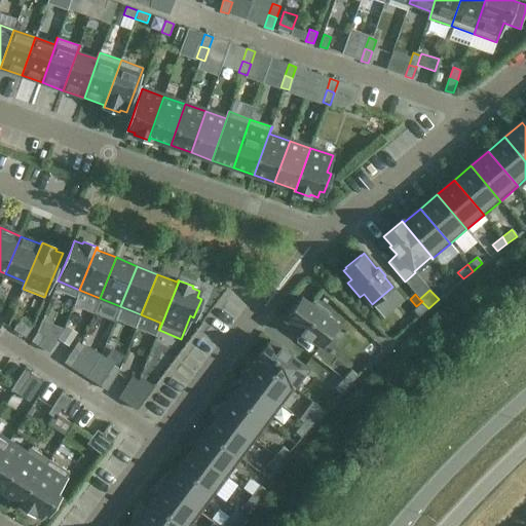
[(311,305),(302,298),(299,301),(288,316),(286,320),(301,332),(300,333),(309,340),(310,338),(321,346),(337,325),(327,317),(330,313),(314,302),(311,305)]
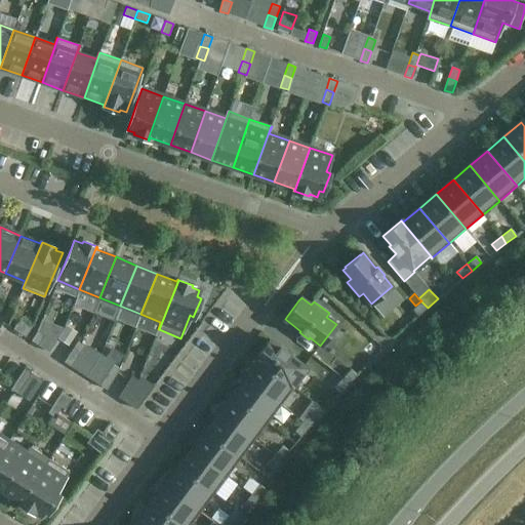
[(428,308),(421,301),(412,310),(418,317),(428,308)]
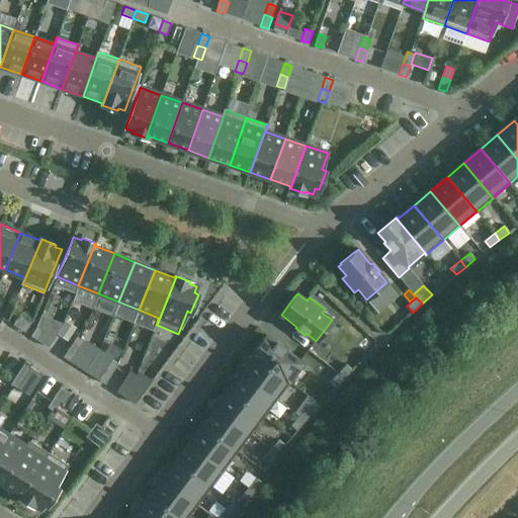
[(18,328),(25,333),(31,323),(24,318),(18,328)]
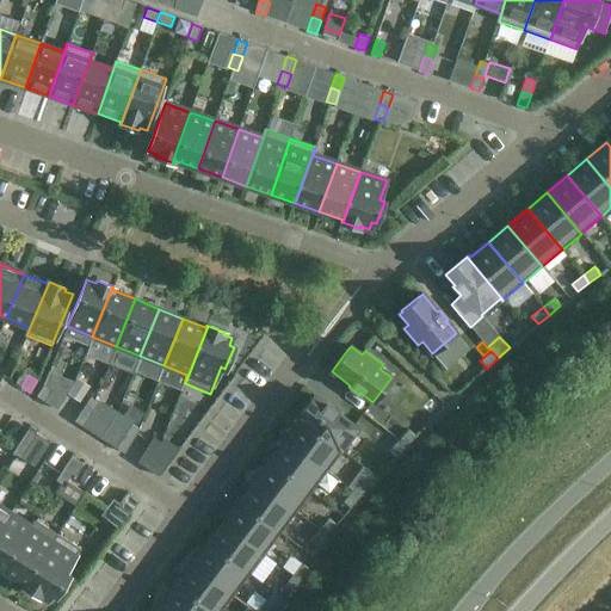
[(68,394),(80,402),(90,387),(78,380),(68,394)]
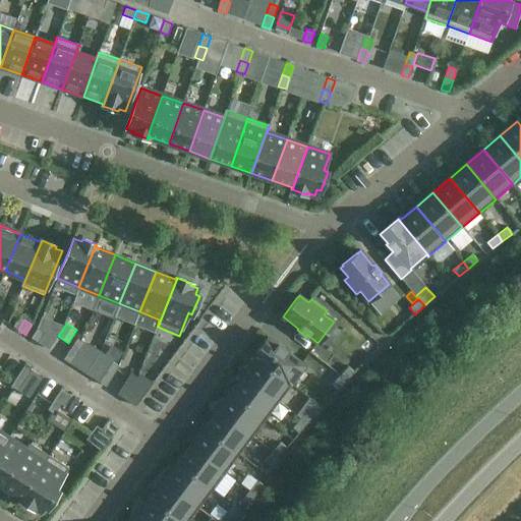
[(38,343),(45,333),(38,328),(31,338),(38,343)]
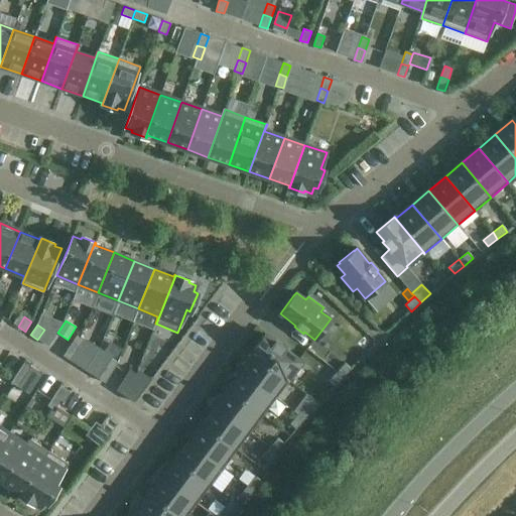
[(274,341),(265,334),(251,352),(289,381),(289,380),(288,379),(301,361),(283,348),(284,346),(275,340),(274,341)]
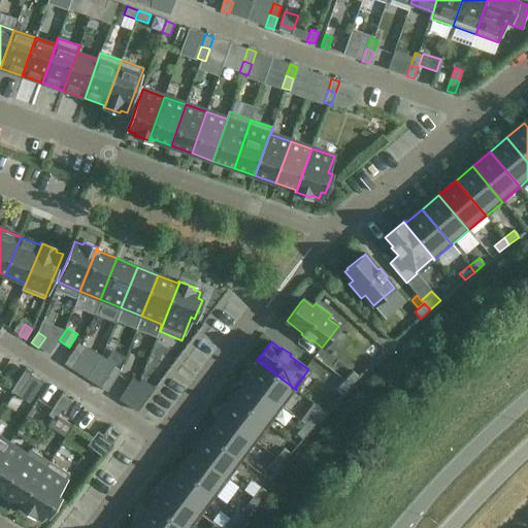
[(78,358),(85,348),(78,343),(71,354),(78,358)]
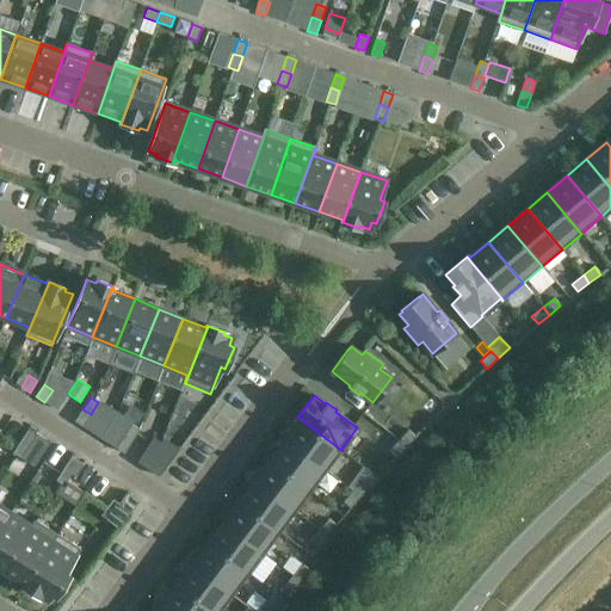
[(99,401),(98,402),(91,414),(82,426),(97,436),(113,411),(99,401)]
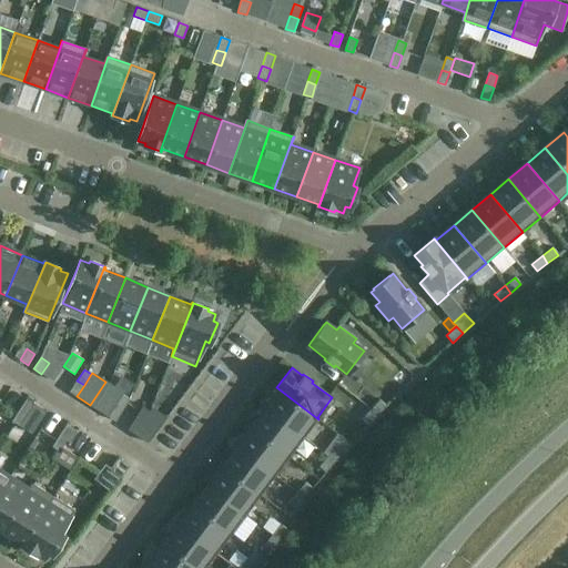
[(77,396),(84,385),(77,381),(69,392),(77,396)]
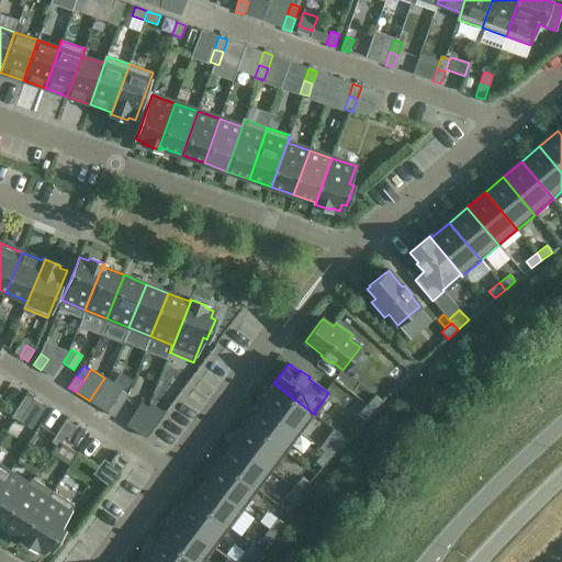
[(112,382),(97,405),(107,413),(114,402),(121,390),(122,389),(112,382)]
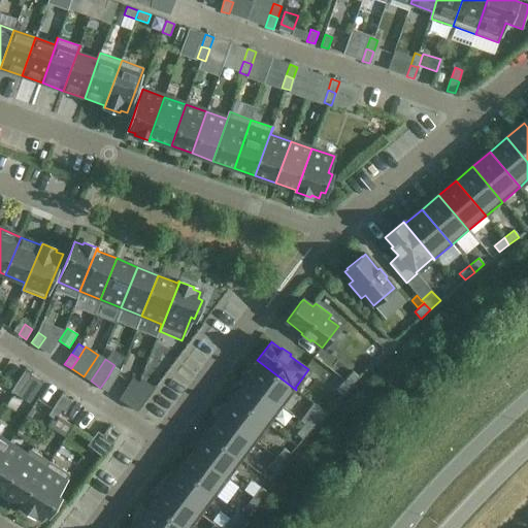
[(283,407),(296,390),(257,360),(256,361),(258,363),(245,380),(283,407)]
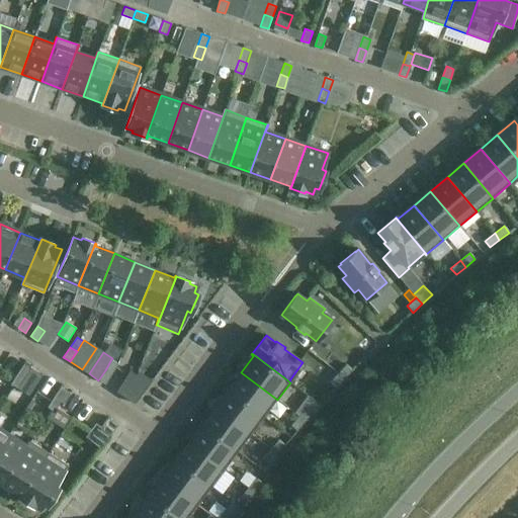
[(112,374),(118,364),(111,359),(105,370),(112,374)]
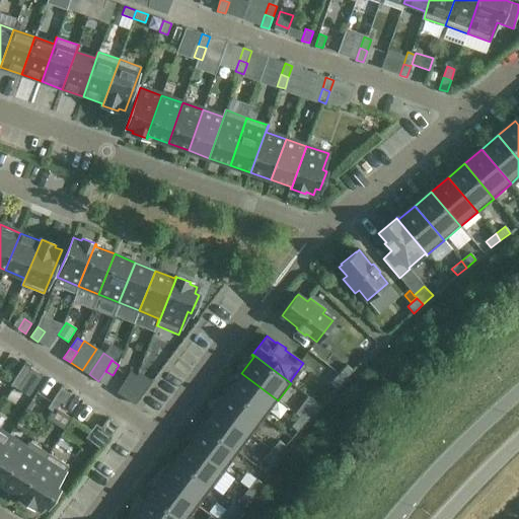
[(24,379),(30,369),(24,364),(17,374),(24,379)]
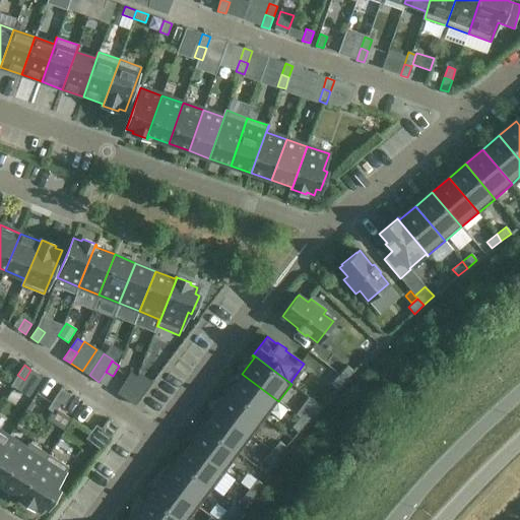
[(339,375),(345,381),(353,372),(347,367),(339,375)]
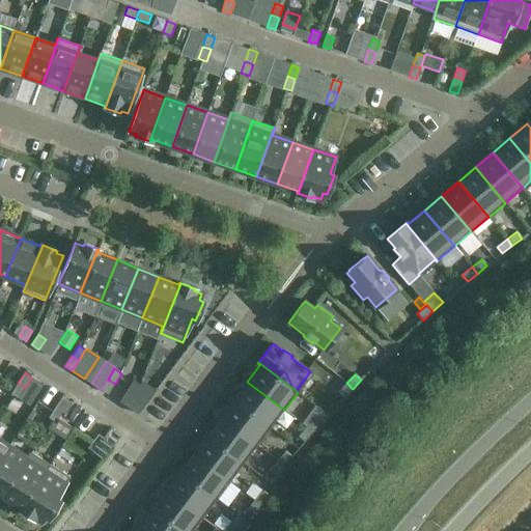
[(108,394),(115,384),(108,380),(101,390),(108,394)]
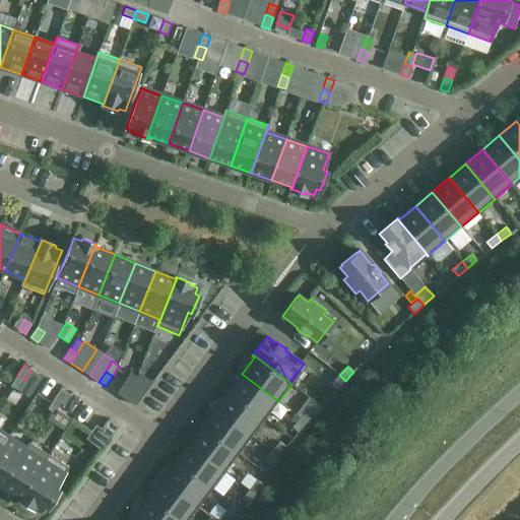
[(265,418),(278,401),(242,374),(229,391),(265,418)]
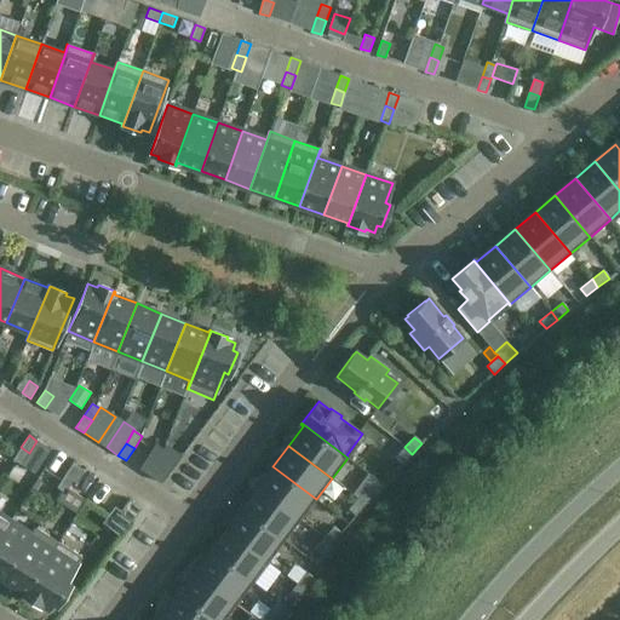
[(21,465),(29,453),(21,447),(12,459),(21,465)]
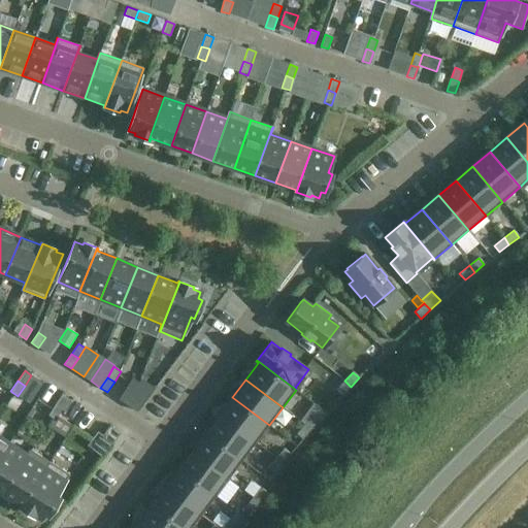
[(336,390),(342,396),(351,387),(344,381),(336,390)]
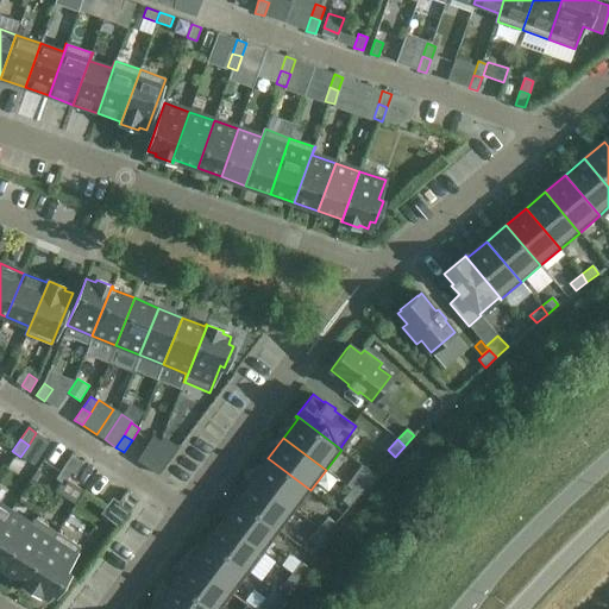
[(63,468),(71,472),(75,476),(83,463),(71,456),(63,468)]
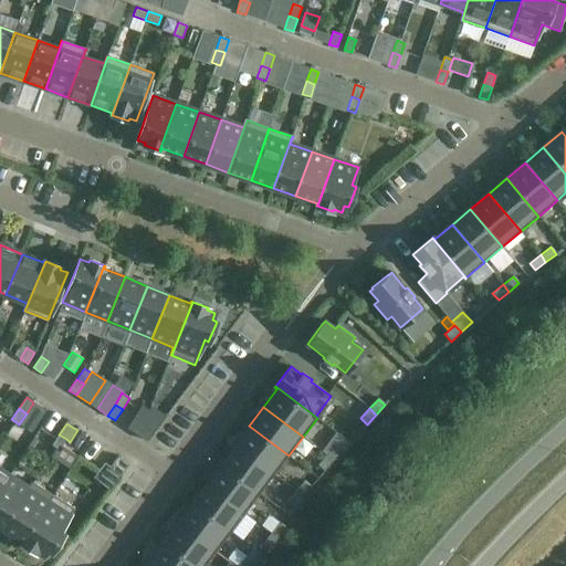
[(139,436),(147,441),(156,430),(148,425),(139,436)]
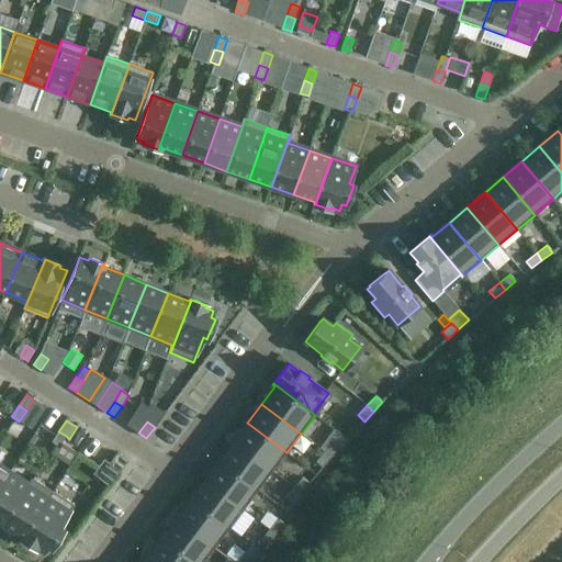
[(287,452),(247,423),(233,442),(272,472),(287,452)]
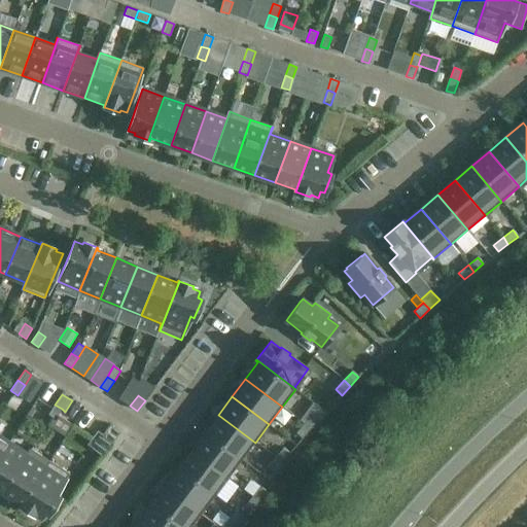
[(55,419),(62,409),(55,405),(48,415),(55,419)]
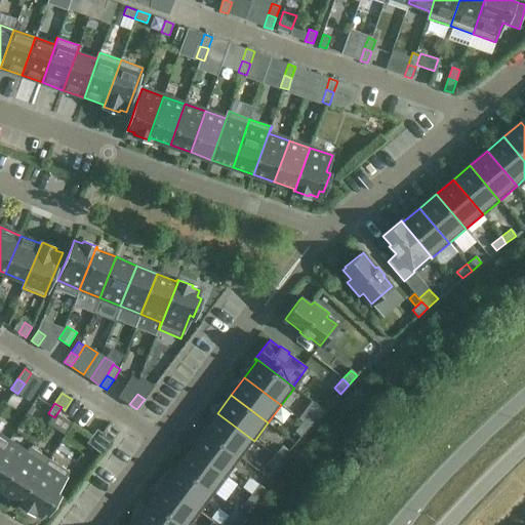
[(254,441),(217,413),(204,431),(241,458),(254,441)]
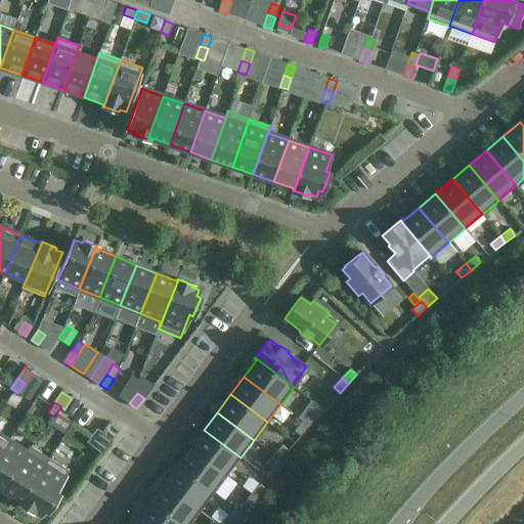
[(308,427),(316,418),(310,412),(302,422),(308,427)]
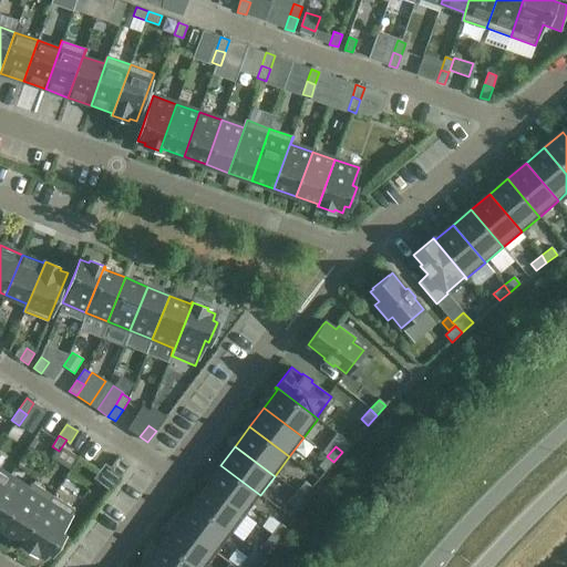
[(325,472),(333,462),(327,456),(318,466),(325,472)]
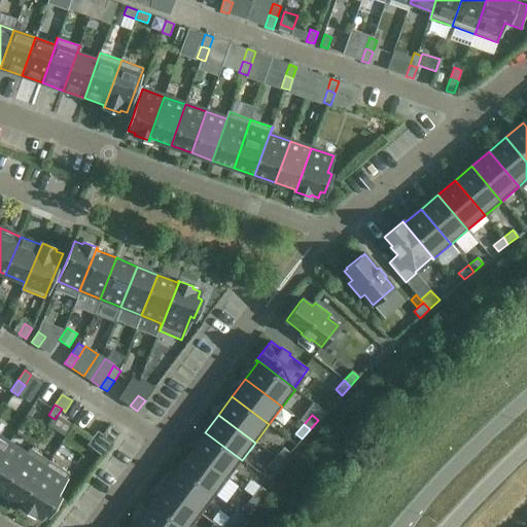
[(102,435),(112,444),(120,432),(110,425),(102,435)]
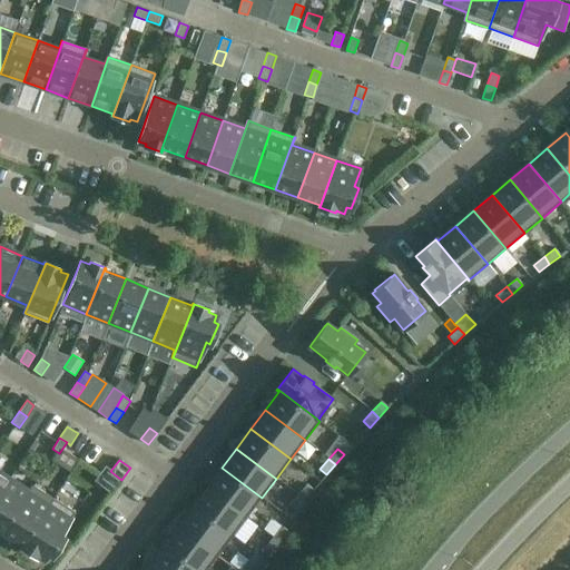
[(262,498),(222,468),(207,487),(247,517),(262,498)]
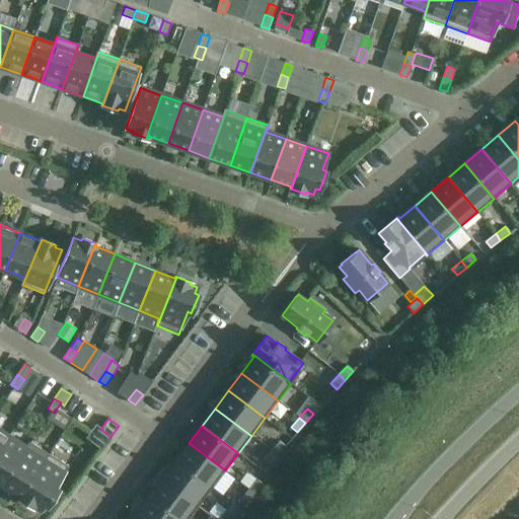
[(0,431),(0,448),(8,436),(0,431)]
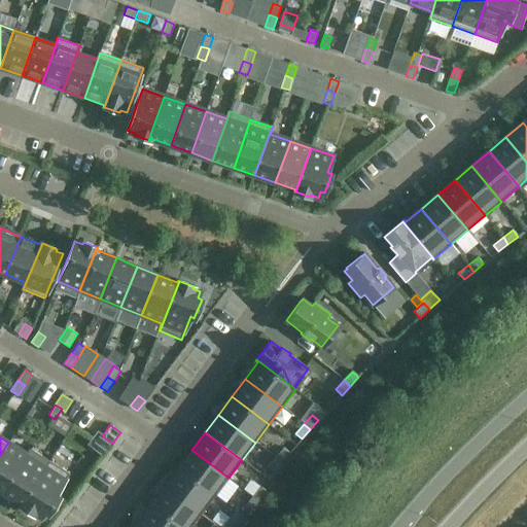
[(8,443),(0,455),(0,490),(3,492),(27,455),(8,443)]
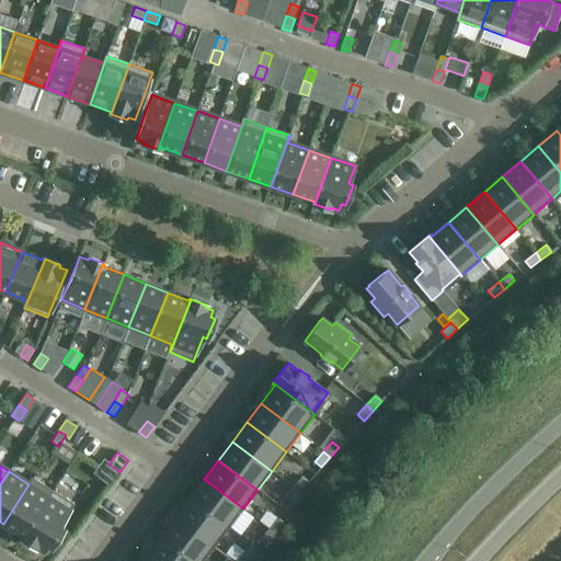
[(300,493),(308,482),(301,477),(293,487),(300,493)]
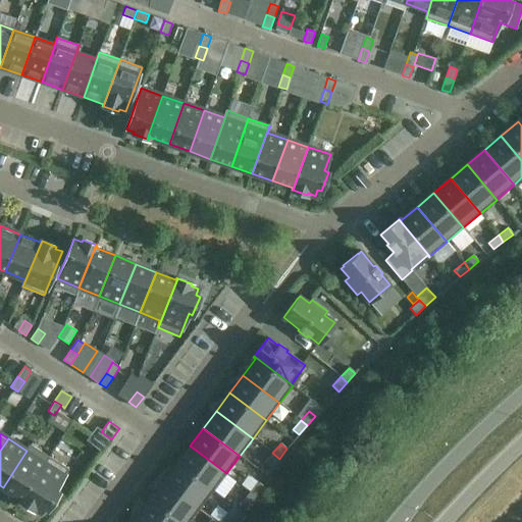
[(226,473),(190,446),(176,463),(213,491),(226,473)]
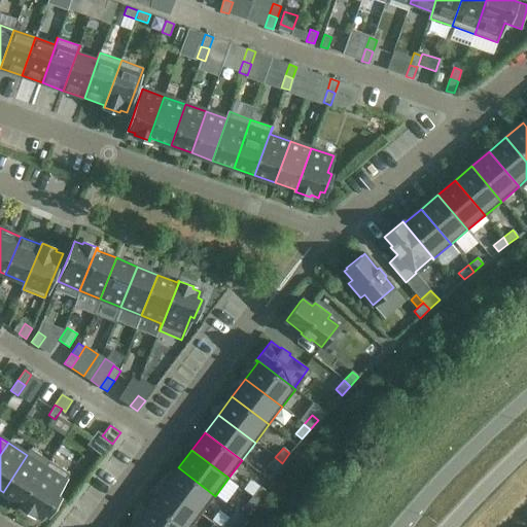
[(27,455),(3,492),(21,503),(20,505),(21,506),(49,461),(48,460),(44,466),(27,455)]
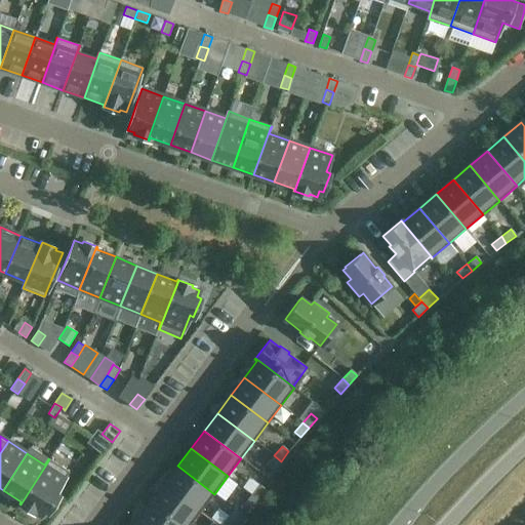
[(273,471),(281,461),(274,455),(267,466),(273,471)]
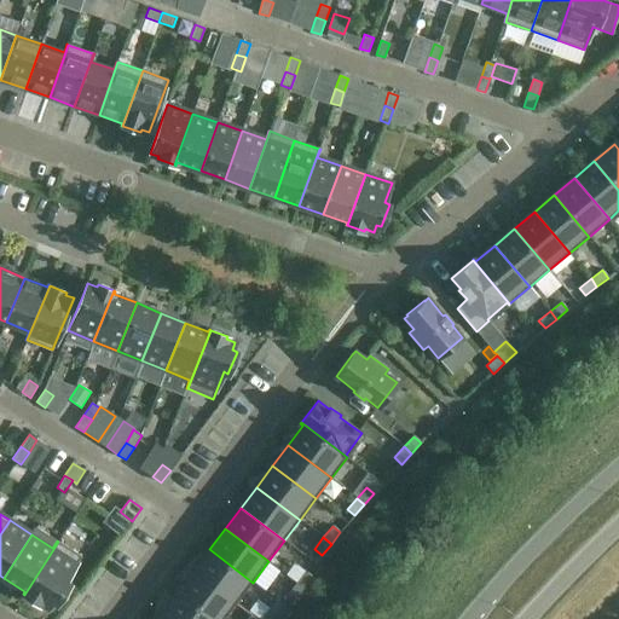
[(58,542),(24,595),(39,605),(40,602),(48,607),(52,601),(57,603),(70,583),(65,580),(81,556),(58,542)]
